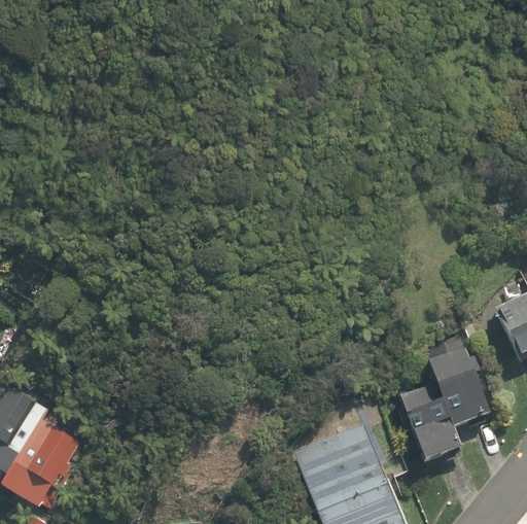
[(526,291),(495,307),(521,361),(526,358),(526,291)]
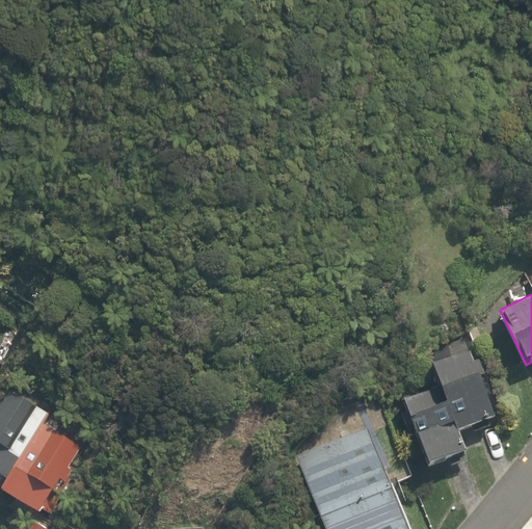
[(405,399),(429,466),(467,452),(458,428),(495,416),(487,396),(493,395),(479,358),(474,360),(473,360),(471,352),(433,366),(441,386),(405,399)]
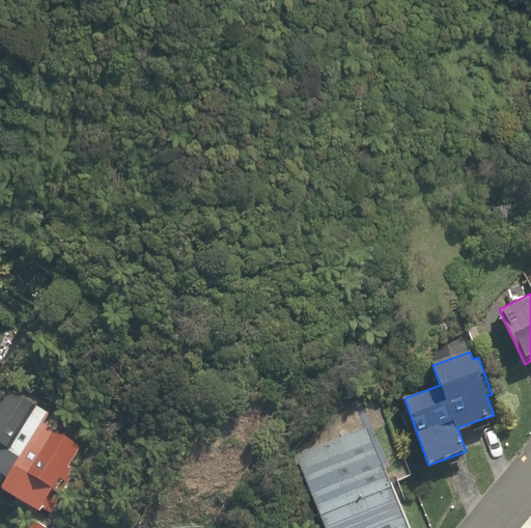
[(0,473),(9,478),(3,489),(40,510),(81,444),(44,421),(49,414),(10,391),(0,408),(0,473)]
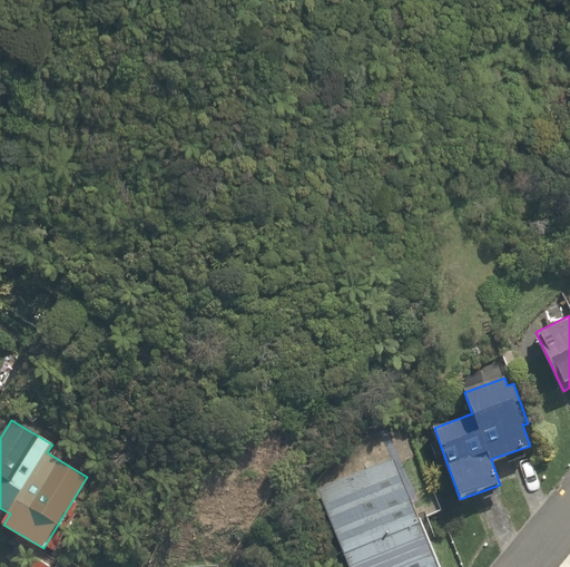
[(438,566),(393,458),(318,488),(350,566),(438,566)]
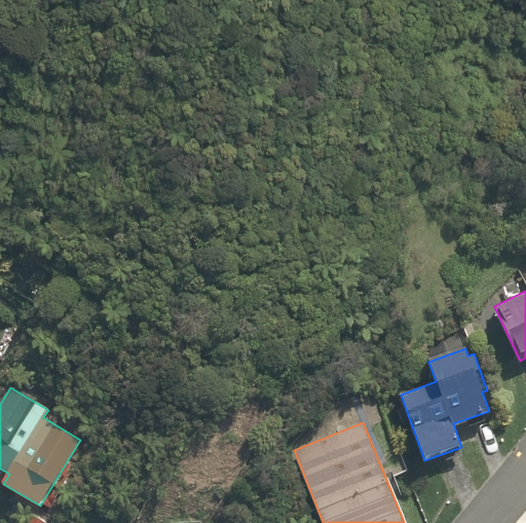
[(46,522),(26,510),(17,522),(46,522)]
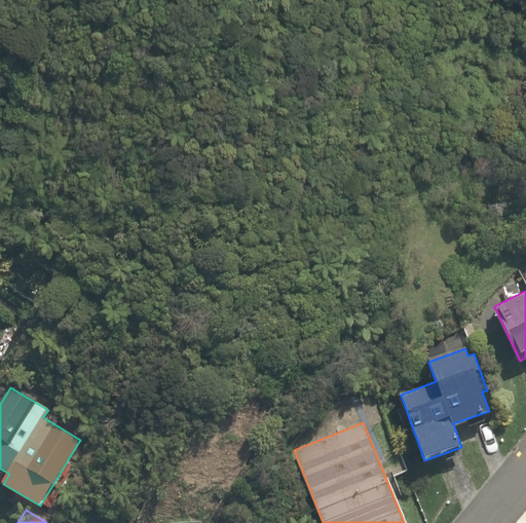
All buildings are outlined.
